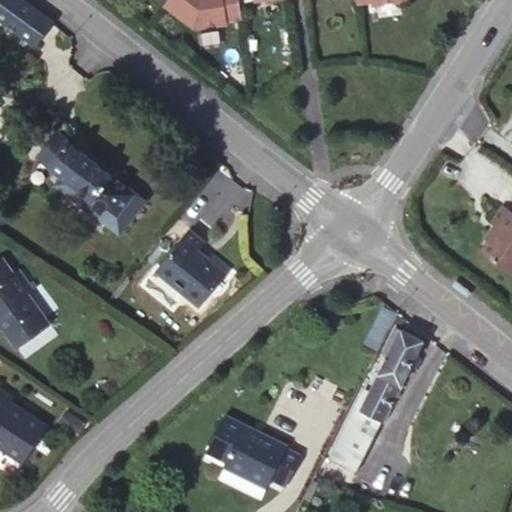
[(0,0),(0,16),(37,43),(53,20),(25,0),(0,0)]
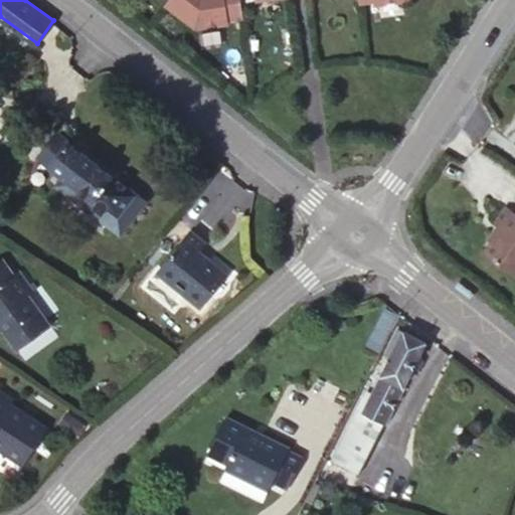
[(235,0),(165,0),(162,5),(192,28),(224,25),(224,21),(238,19),(235,0)]
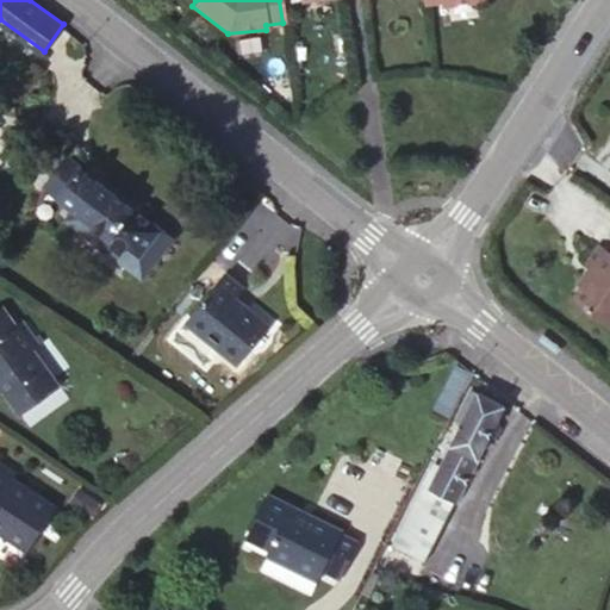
[(173,237),(82,167),(61,195),(78,207),(68,219),(143,277),(173,237)]
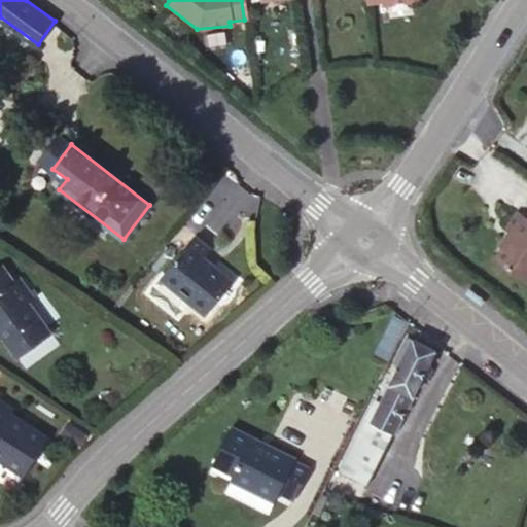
[(217,241),(250,192),(219,171),(186,220),(217,241)]
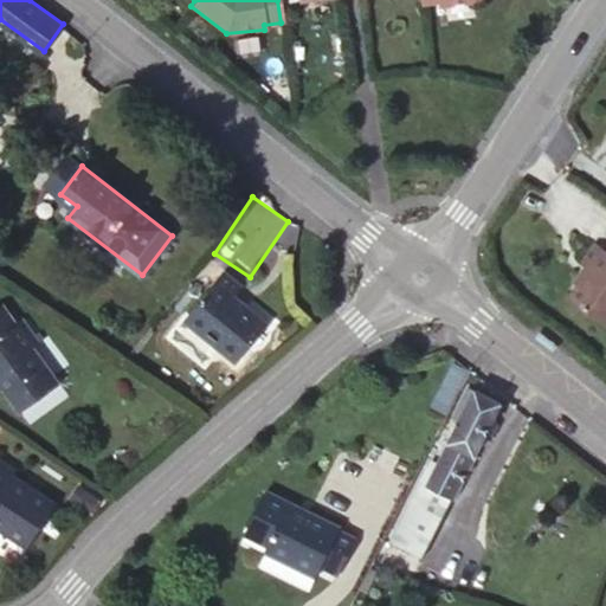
[(605,247),(605,249),(594,240),(582,259),(590,264),(568,295),(605,321),(605,247)]
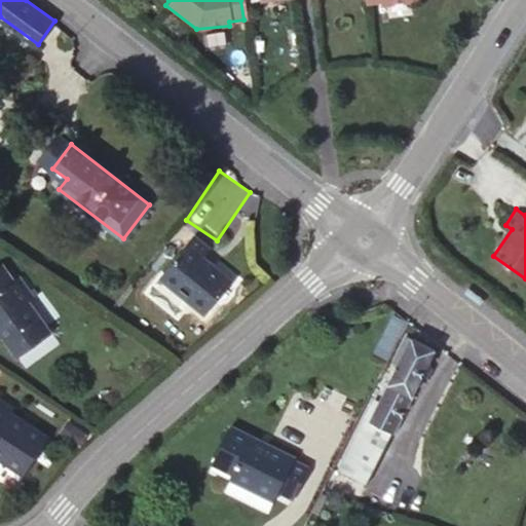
[(211,249),(195,236),(159,276),(203,314),(233,280),(204,256),(211,249)]
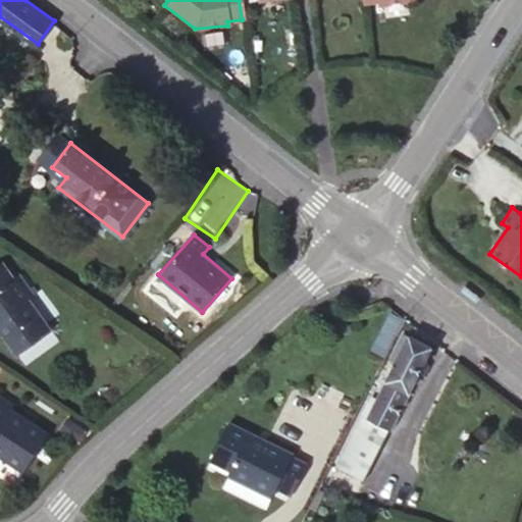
[(35,297),(20,275),(0,289),(0,329),(18,355),(51,331),(30,300),(35,297)]
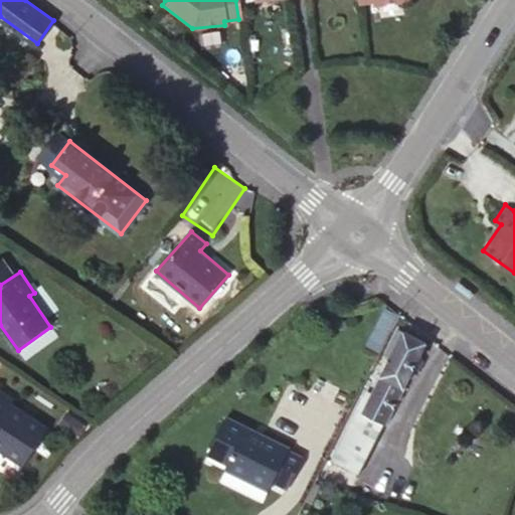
[(391,359),(404,334),(397,331),(384,356),(391,359)]
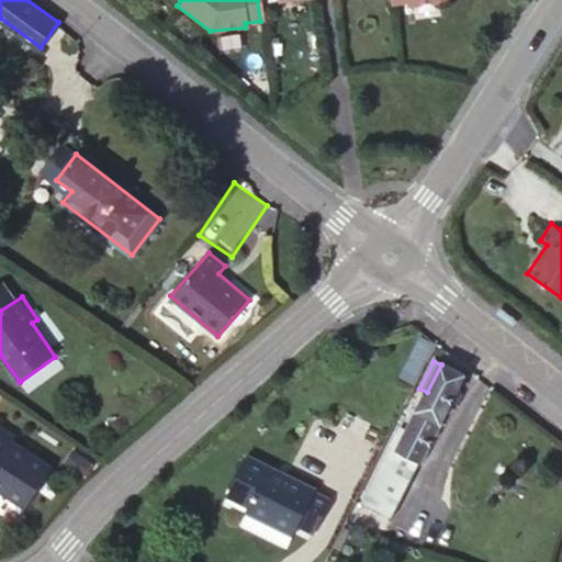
[(441,363),(441,364),(427,392),(416,412),(415,412),(400,442),(395,441),(362,502),(392,516),(464,374),(441,363)]
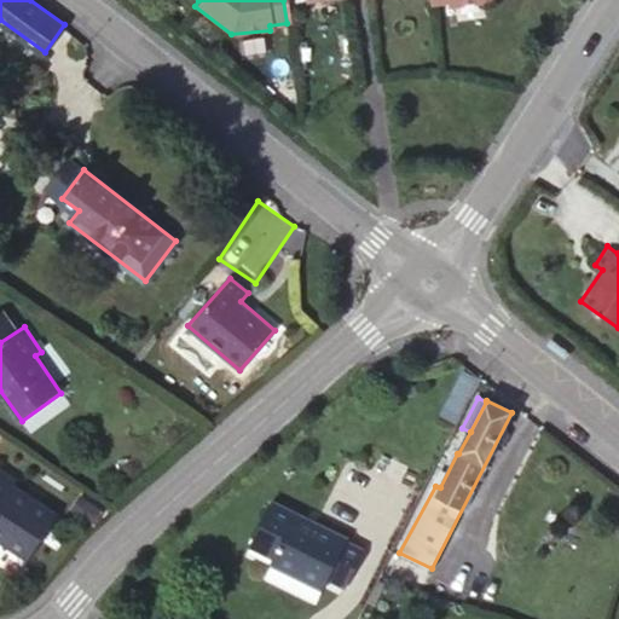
[(16,482),(0,470),(0,543),(29,561),(58,516),(13,486),(16,482)]
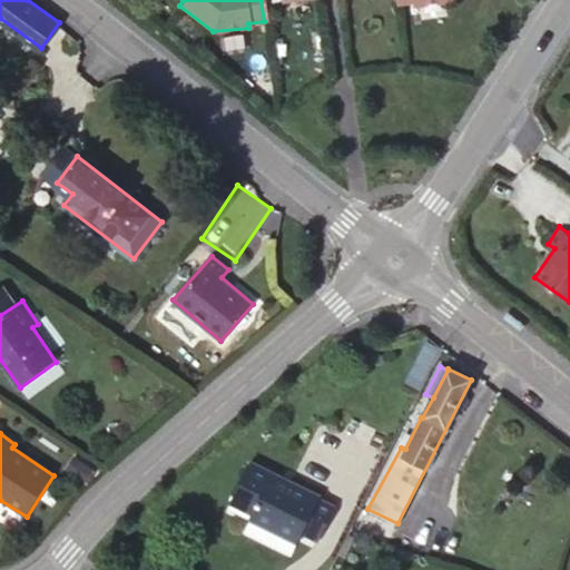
[(249,459),(248,463),(288,482),(290,479),(249,459)]
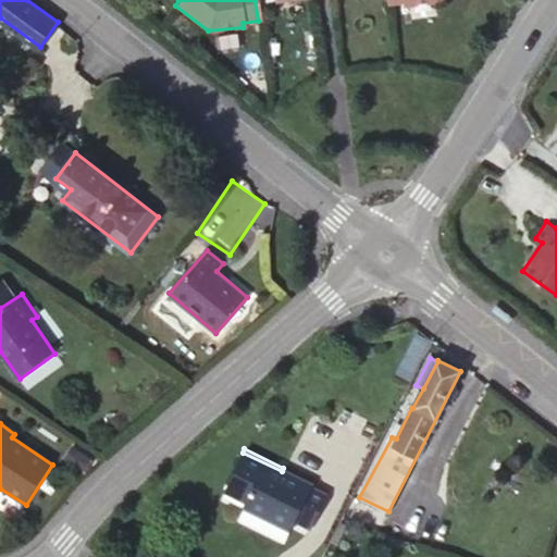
[(282,471),(243,453),(224,491),(245,500),(242,506),(288,529),(293,521),(295,517),(311,524),(326,492),(311,484),(312,482),(283,468),(282,471)]
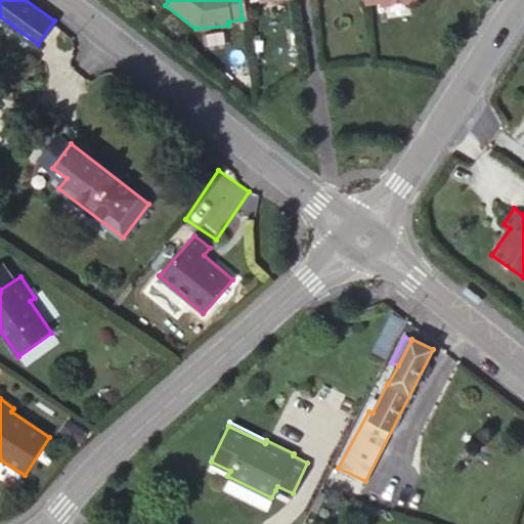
[(277,486),(275,490),(291,497),(293,493),(277,486)]
